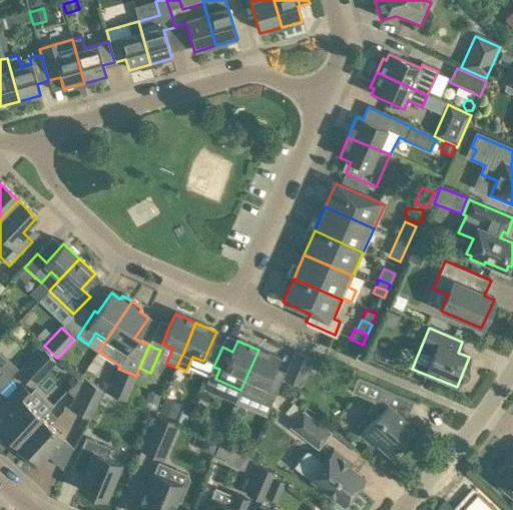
[(17,375),(32,388),(56,363),(42,349),(17,375)]
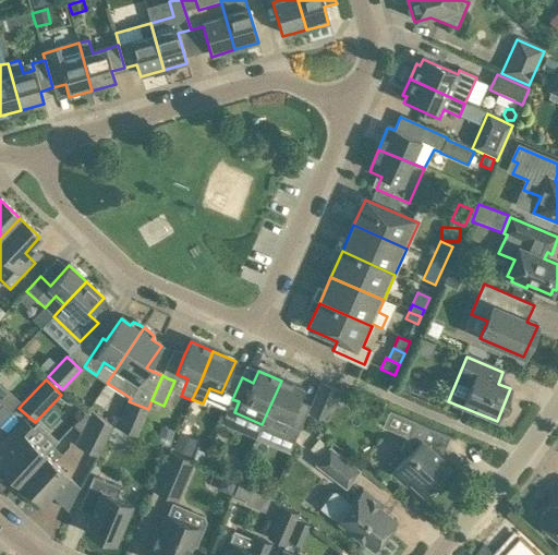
[(262,424),(262,425),(283,435),(287,426),(299,432),(310,408),(298,402),(303,389),(281,381),(262,424)]
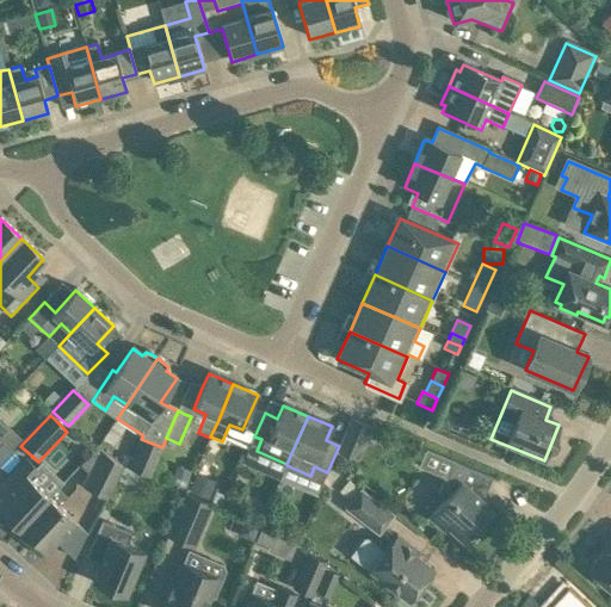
[(351,419),(344,434),(365,444),(372,428),(351,419)]
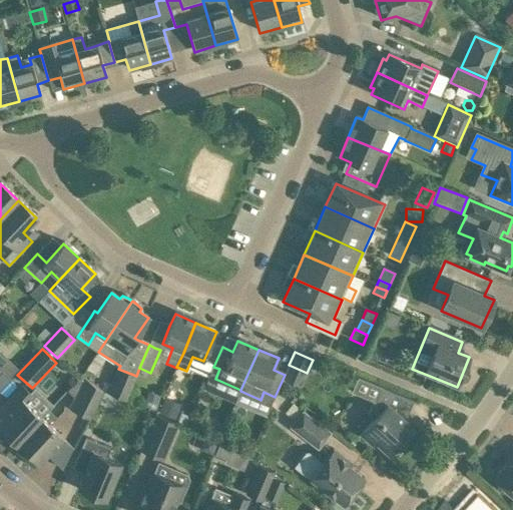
[(0,370),(0,392),(11,381),(0,370)]
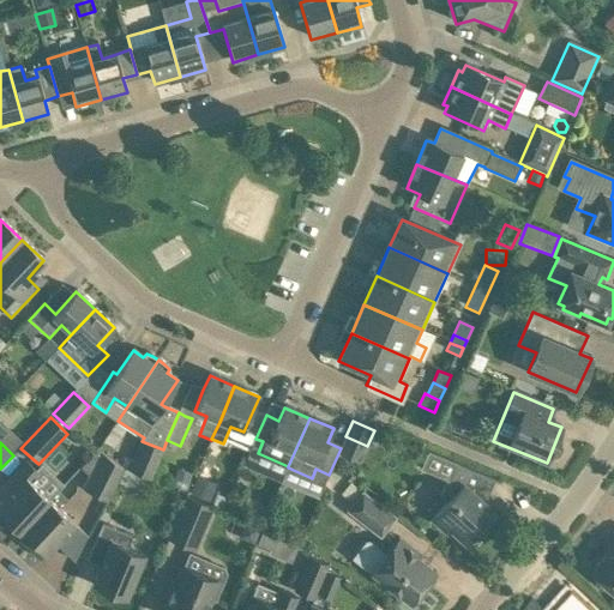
[(139,476),(150,481),(162,451),(143,442),(130,471),(139,476)]
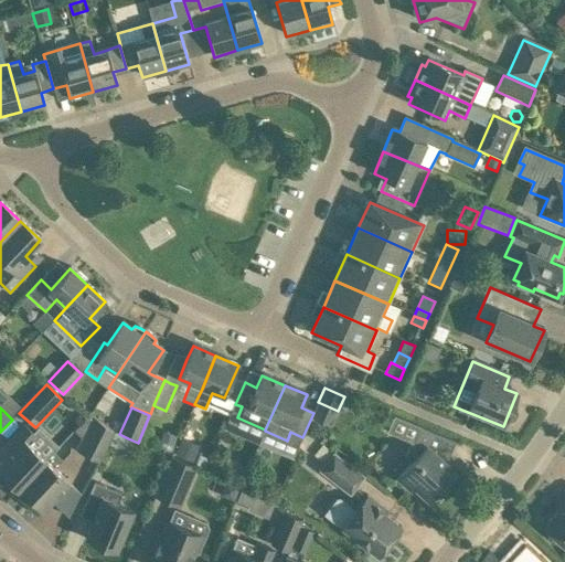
[(76,452),(98,462),(113,433),(89,415),(74,433),(82,441),(76,452)]
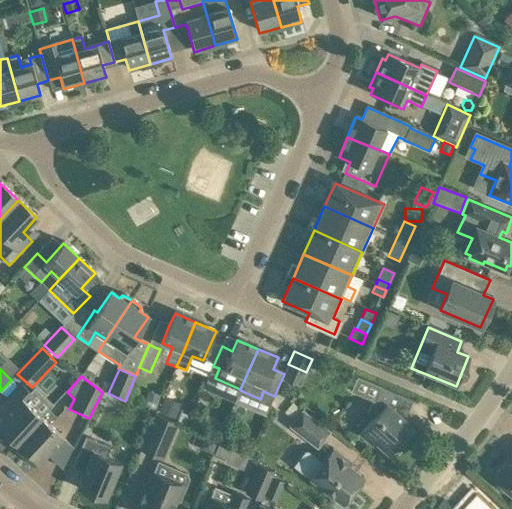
[(0,420),(0,429),(17,445),(41,419),(25,403),(32,396),(22,387),(0,410),(0,413),(3,417),(0,420)]
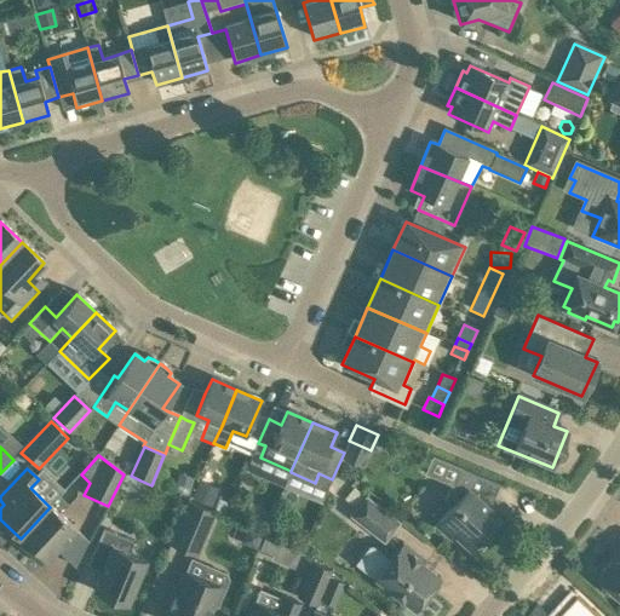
[(452,540),(454,536),(470,550),(472,548),(477,547),(484,540),(484,534),(494,523),(481,511),(486,501),(492,504),(499,485),(459,468),(445,502),(451,508),(436,525),(452,540)]
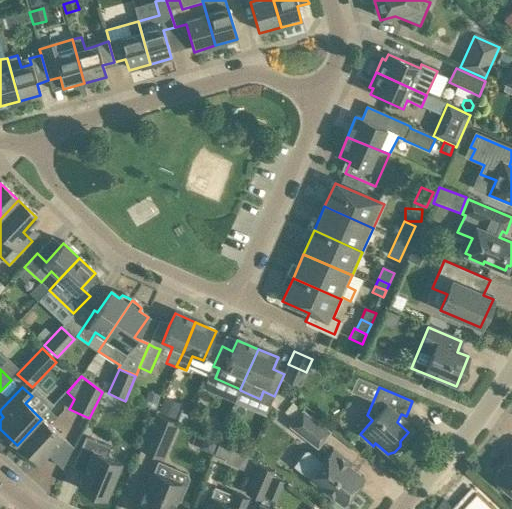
[(143,408),(155,411),(160,393),(148,390),(143,408)]
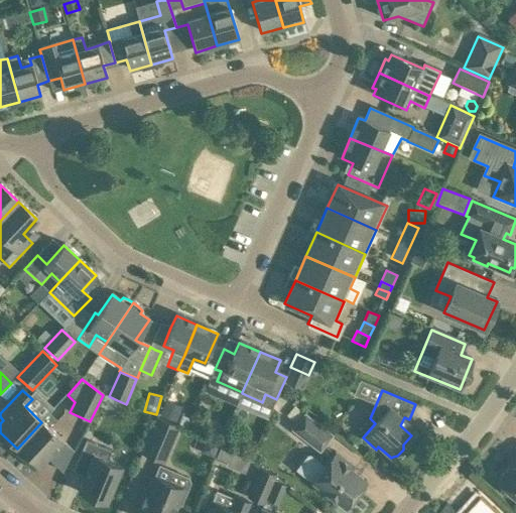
[(101,406),(100,407),(111,412),(117,400),(109,396),(105,395),(104,397),(101,406)]
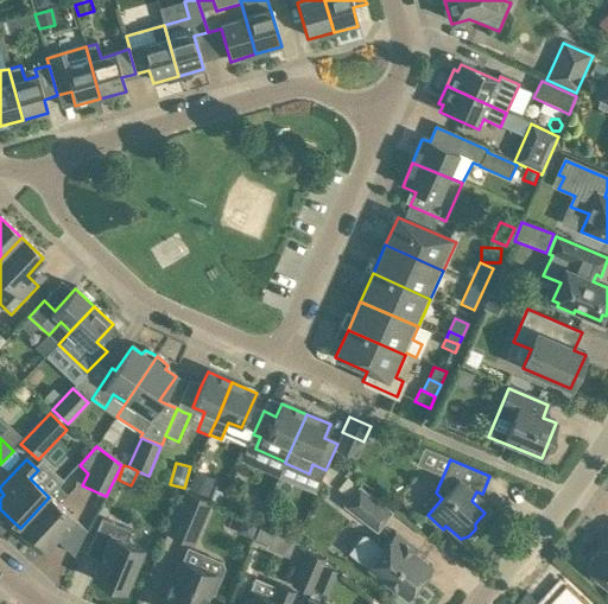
[(188,490),(208,498),(215,482),(196,474),(188,490)]
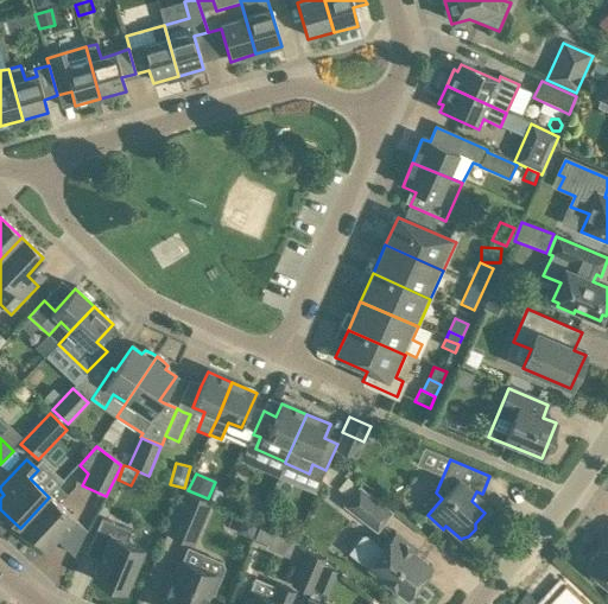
[(343,508),(377,534),(393,514),(359,488),(343,508)]
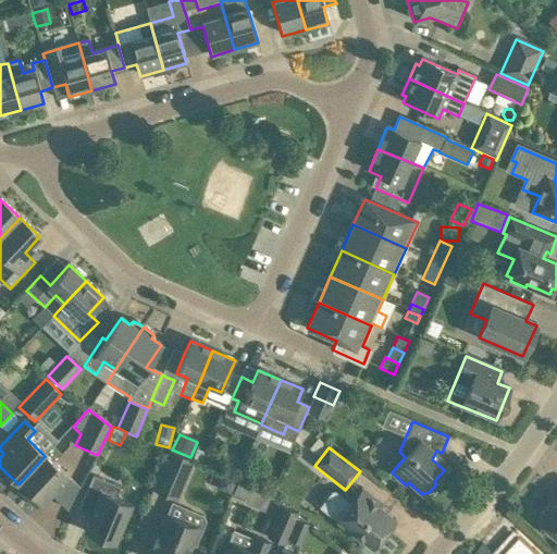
[(152,491),(176,502),(194,462),(170,451),(152,491)]
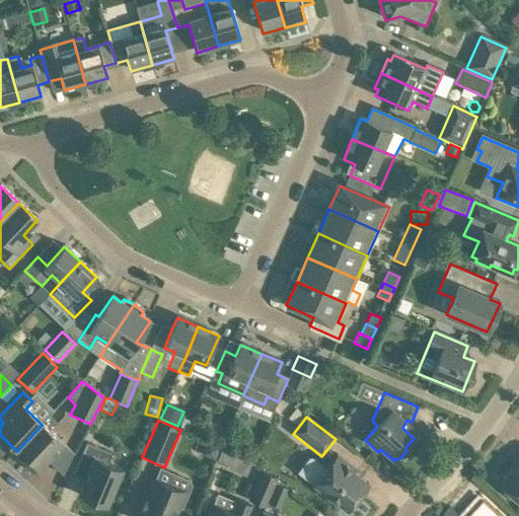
[(190,433),(201,438),(206,427),(195,422),(190,433)]
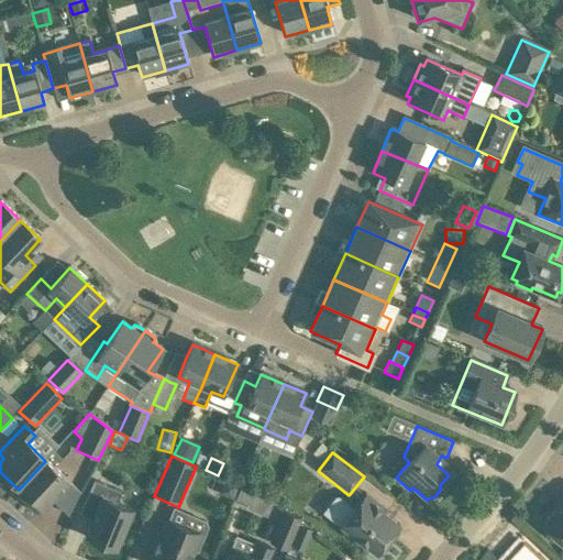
[(45,461),(19,490),(19,491),(21,489),(43,509),(52,501),(68,516),(80,493),(45,461)]
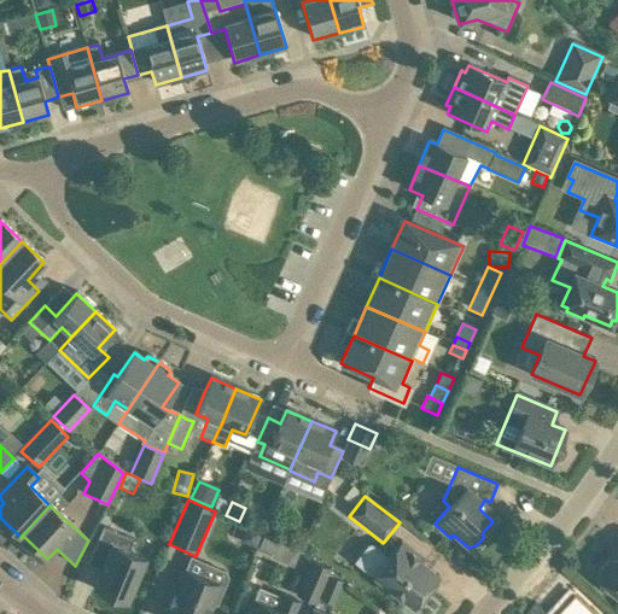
[(268,524),(263,533),(274,537),(278,527),(268,524)]
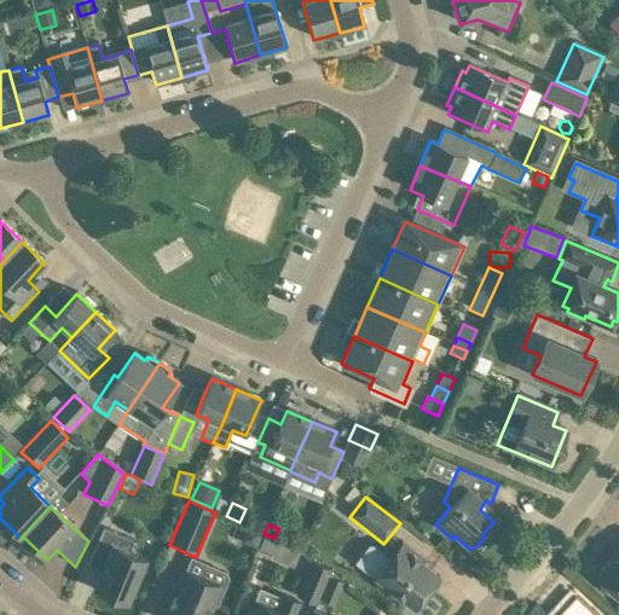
[(128,552),(133,540),(102,528),(99,538),(90,560),(104,566),(93,591),(128,605),(138,584),(146,560),(128,552)]
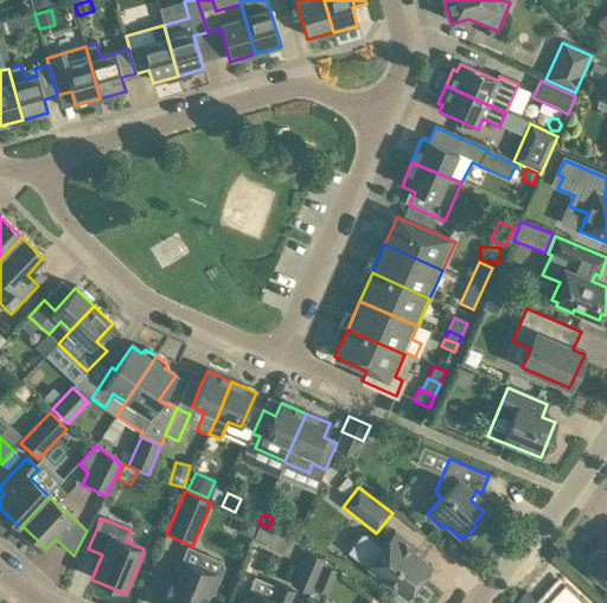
[(263,544),(268,531),(259,527),(254,540),(263,544)]
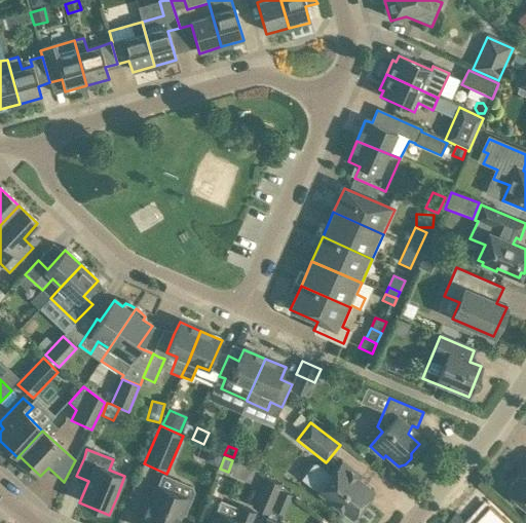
[(301,480),(352,519),(367,500),(365,497),(371,489),(359,480),(361,477),(344,464),(342,461),(331,476),(315,464),(312,464),(301,480)]
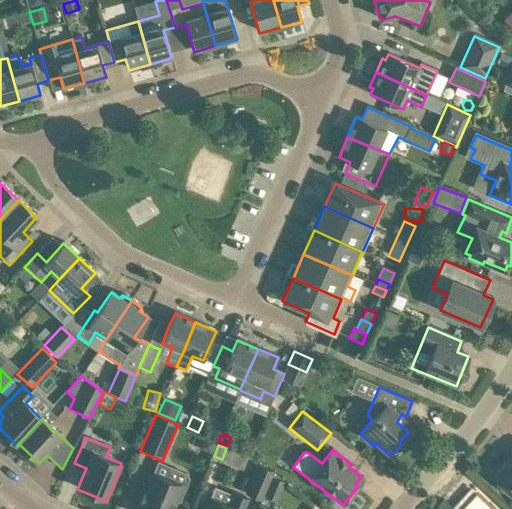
[(508,463),(494,477),(511,492),(511,453),(505,461),(508,463)]
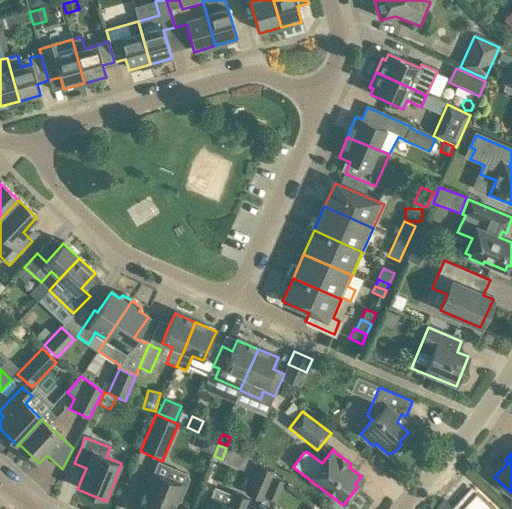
[(172,508),(174,504),(179,503),(184,492),(181,488),(182,486),(166,479),(171,468),(158,463),(153,473),(152,473),(136,508),(172,508)]
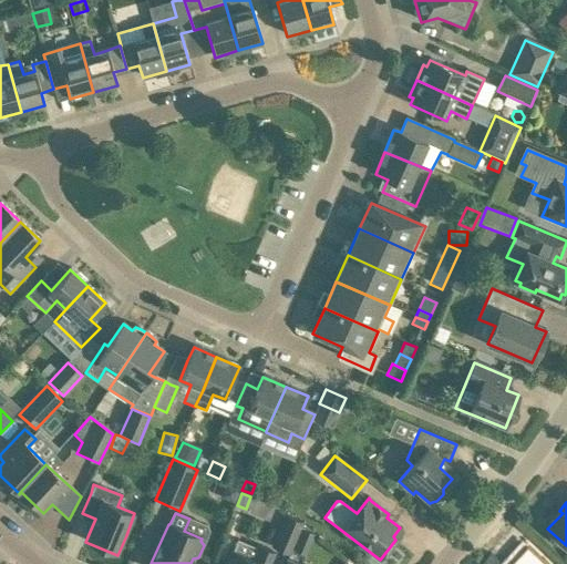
[(272,547),(289,555),(291,550),(300,530),(303,523),(286,516),(272,547)]
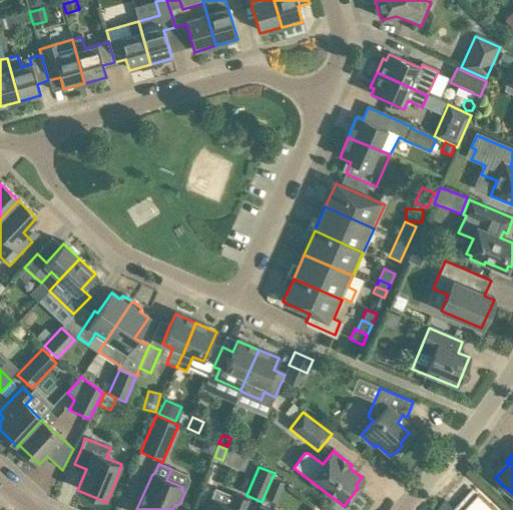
[(272,479),(264,497),(278,503),(286,484),(272,479)]
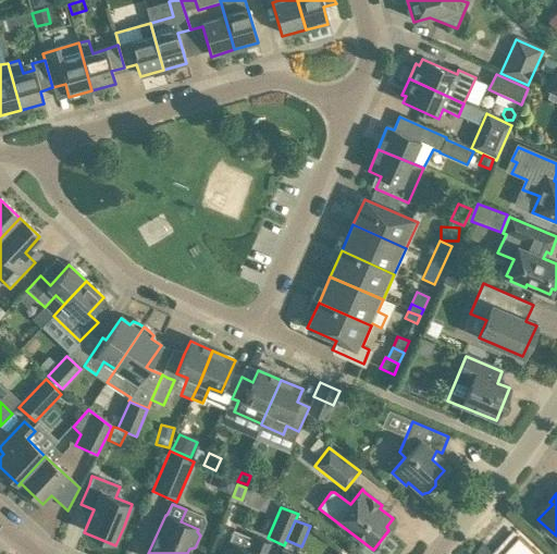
[(519,538),(503,553),(536,553),(519,538)]
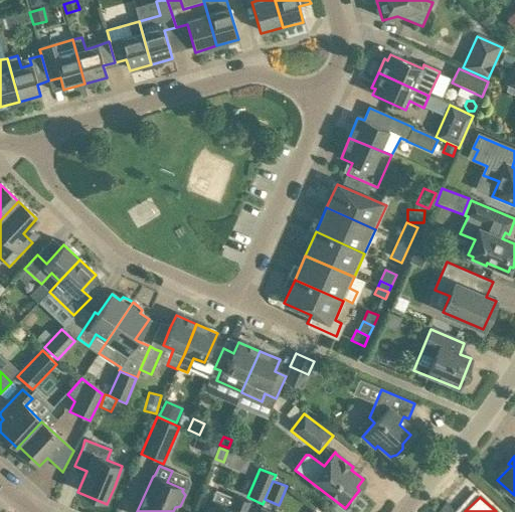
[(244,511),(248,503),(235,498),(230,510),(211,502),(207,511),(244,511)]
